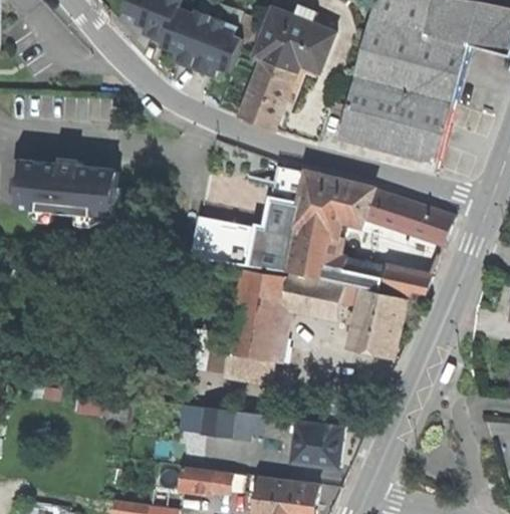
[(217,67),(229,72),(242,38),(235,35),(238,27),(197,11),(195,16),(177,9),(180,0),(126,0),(122,11),(139,17),(137,23),(141,24),(143,25),(151,29),(150,33),(164,38),(163,43),(162,46),(175,51),(181,53),(178,58),(208,70),(210,65),(217,67)]
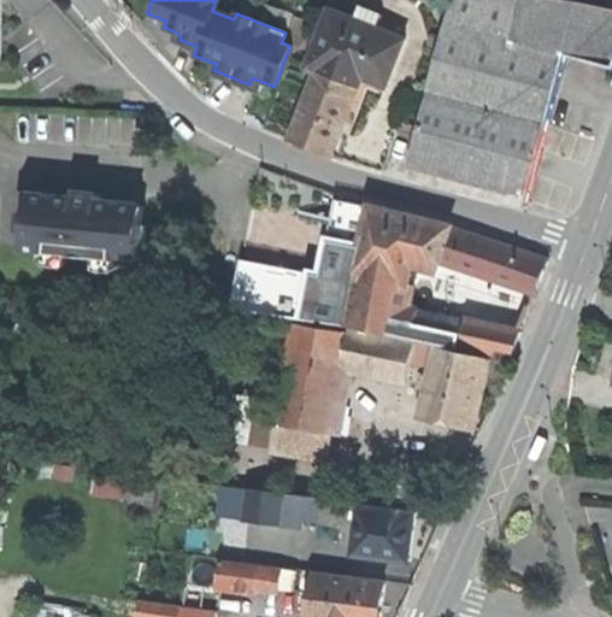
[(449,0),(425,94),(545,125),(557,81),(563,54),(574,3),(560,0),(449,0)]
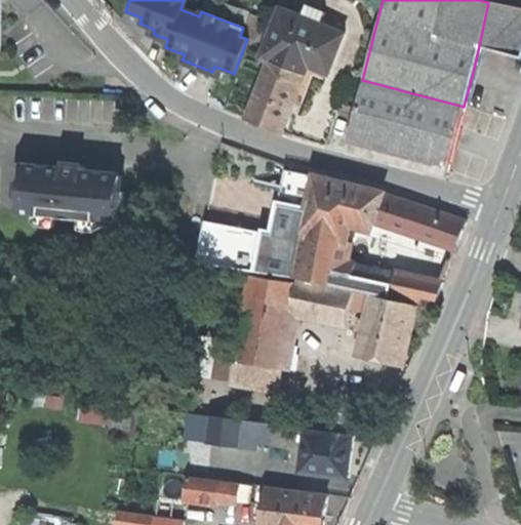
[(520,7),(488,2),(479,46),(520,57),(520,7)]
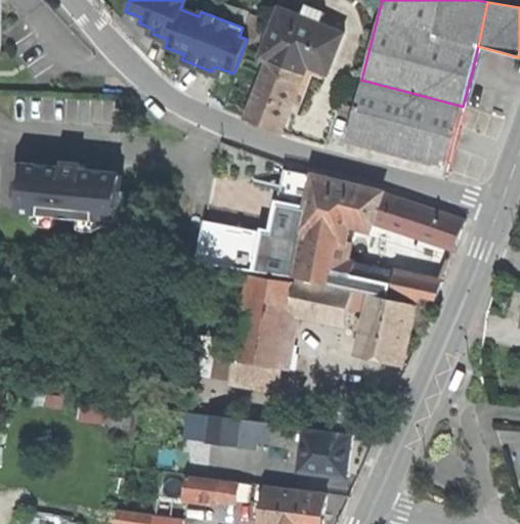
[(257,58),(266,61),(295,73),(298,63),(326,75),(342,33),(316,24),(315,26),(308,23),(299,18),(300,16),(277,7),(257,58)]
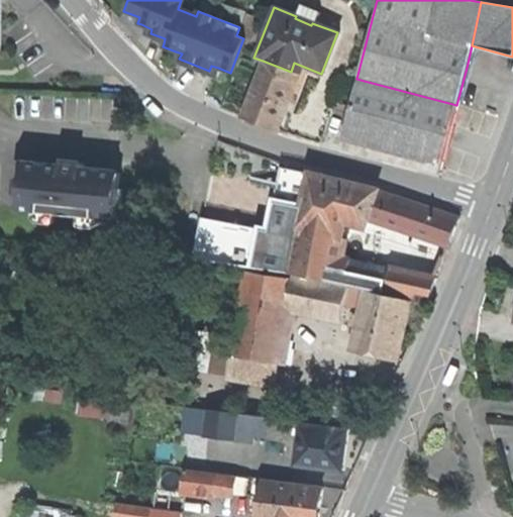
[(243,38),(248,40),(257,19),(244,14),(239,27),(236,35),(243,38)]
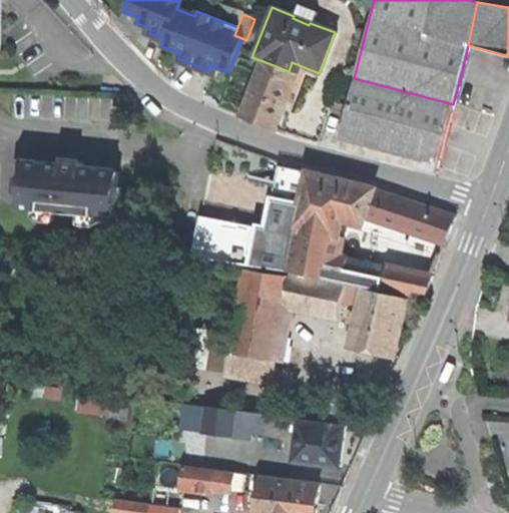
[(139,34),(162,43),(163,38),(149,33),(150,29),(142,25),(139,34)]
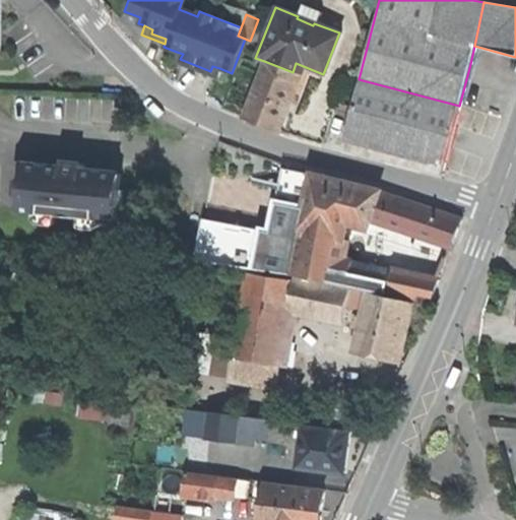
[(215,78),(219,68),(212,66),(210,71),(180,59),(183,54),(177,52),(173,62),(181,66),(210,76),(215,78)]
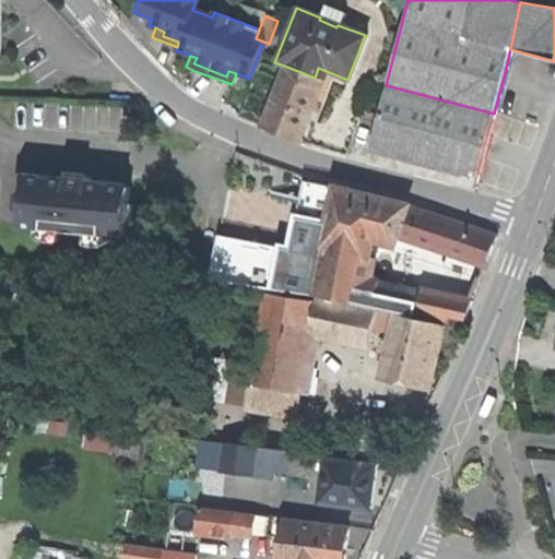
[(322,81),(315,78),(284,66),(260,126),(284,134),(298,141),(322,81)]
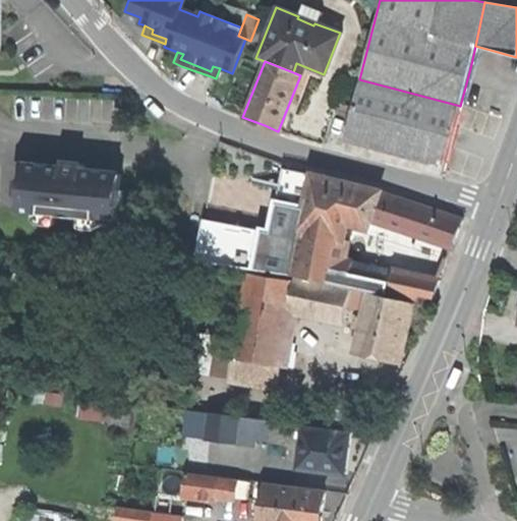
[(341,99),(352,102),(359,79),(347,76),(341,99)]
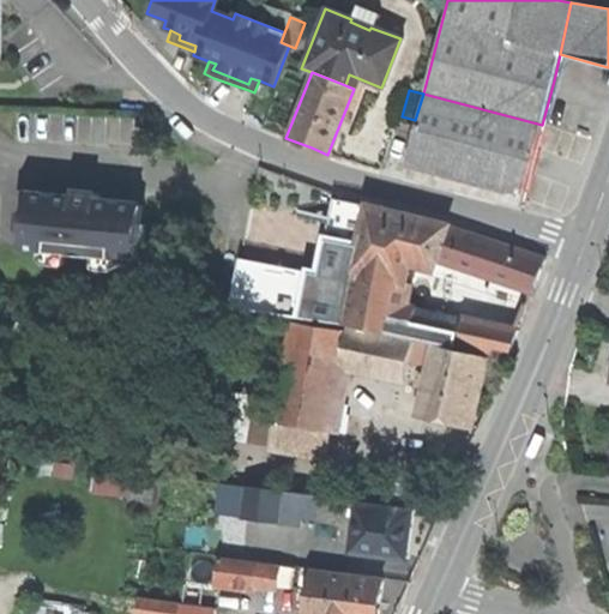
[(542,125),(423,94),(415,120),(404,164),(523,197),(534,157),(542,125)]
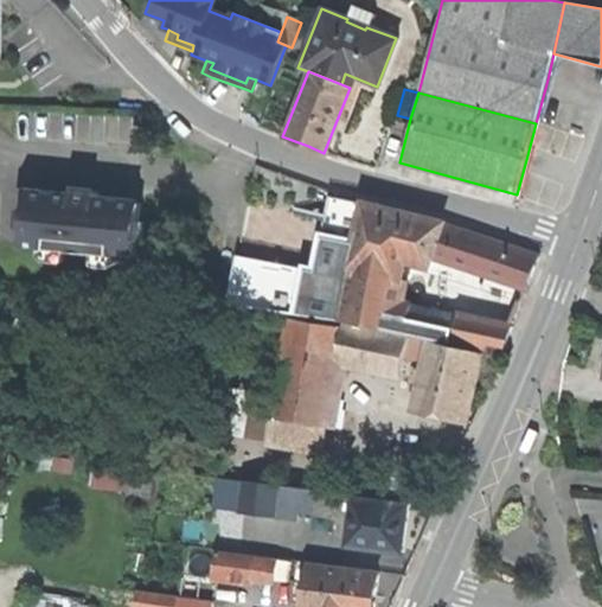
[(14,246),(133,256),(138,204),(114,202),(114,199),(94,198),(95,192),(83,191),(72,190),(71,196),(51,193),(51,195),(20,192),(14,246)]
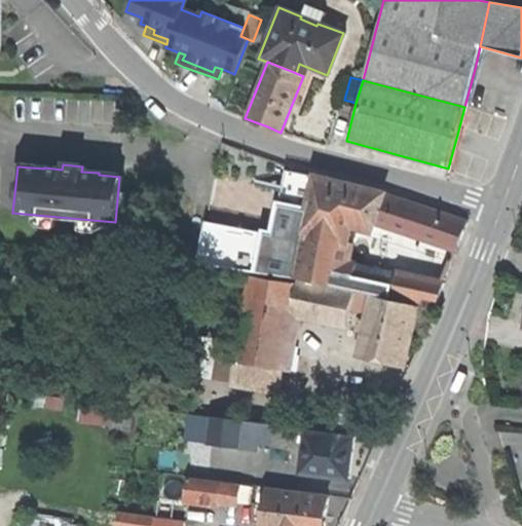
[(289,215),(285,235),(301,238),(302,232),(347,240),(352,216),(375,223),(384,193),(374,189),(339,181),(315,175),(305,216),(289,215)]
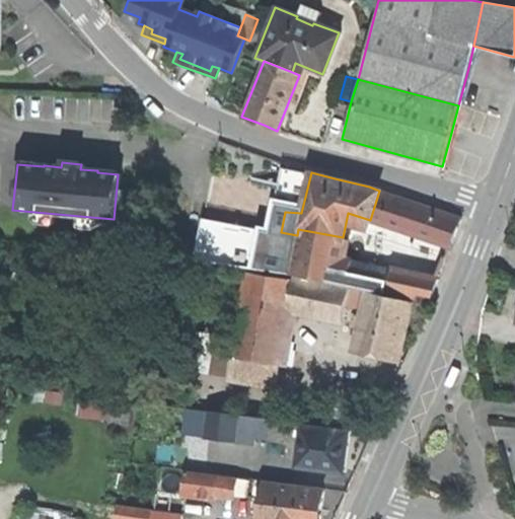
[(460,216),(379,191),(370,220),(431,240),(449,246),(460,216)]
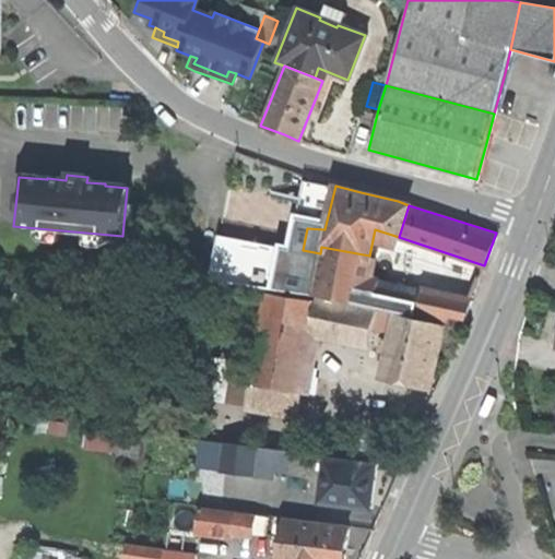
[(209,281),(269,290),(276,248),(216,239),(209,281)]
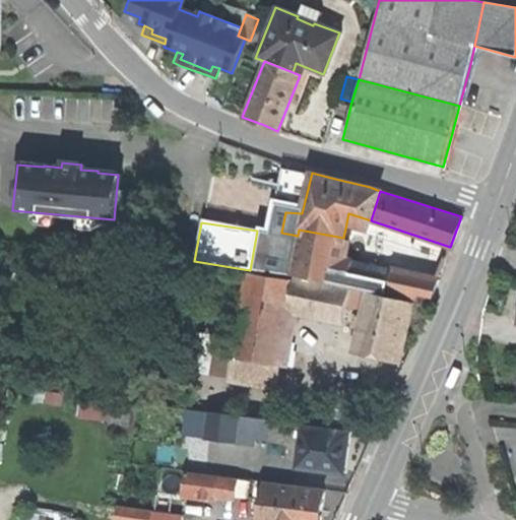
[(257,231),(250,270),(294,277),(333,286),(334,279),(387,288),(387,289),(428,300),(436,279),(390,269),(391,271),(337,263),(343,238),(299,230),(298,236),(281,233),(257,231)]
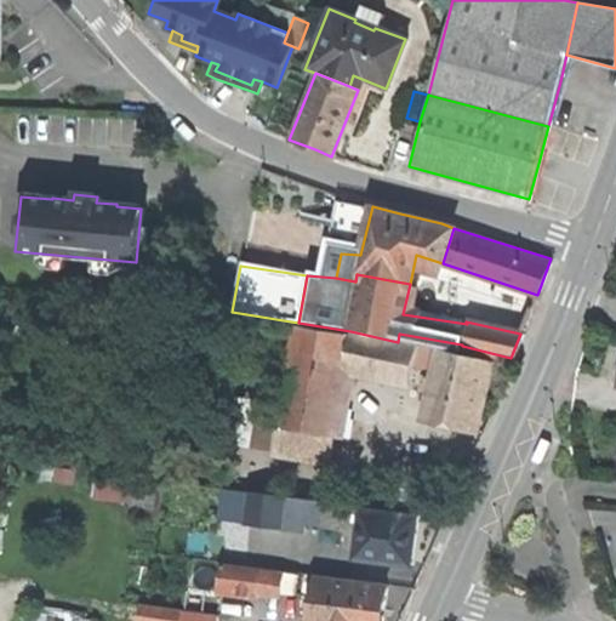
[(344,369),(351,335),(294,325),(275,427),(332,436),(344,369)]
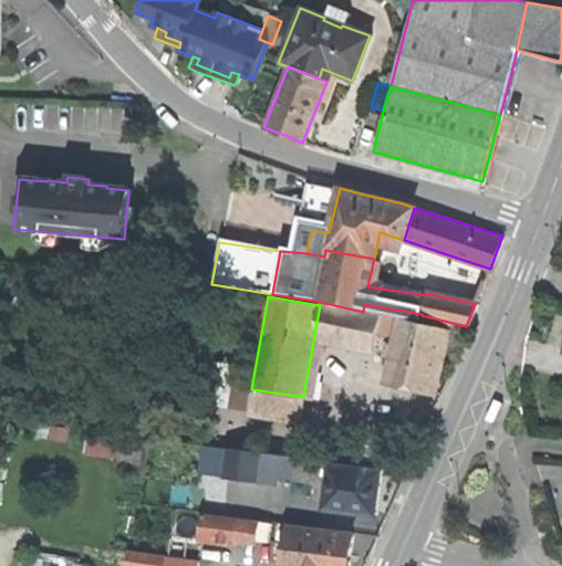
[(320,302),(320,305),(314,336),(372,347),(378,316),(363,312),(320,302)]
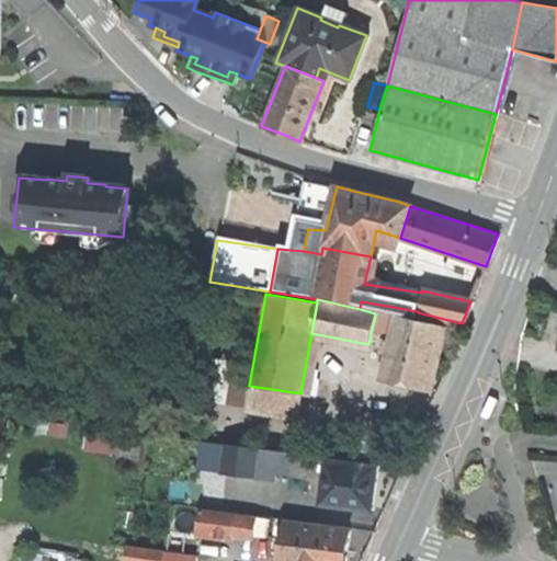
[(382,379),(429,390),(431,379),(444,327),(397,316),(382,379)]
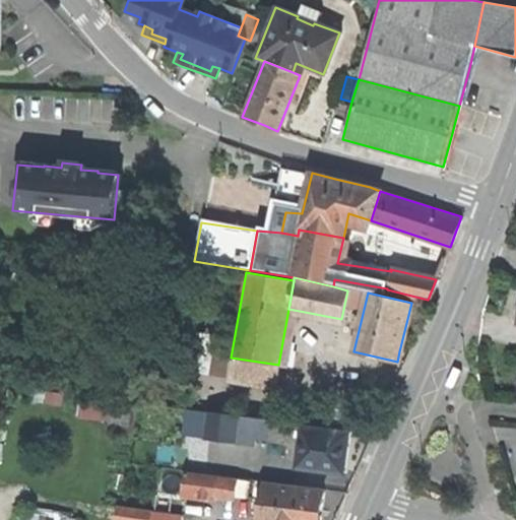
[(451,388),(459,371),(452,368),(445,385),(451,388)]
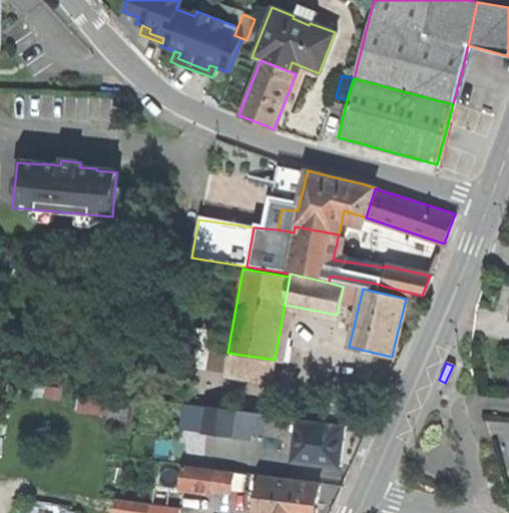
[(325,420),(359,424),(363,391),(330,386),(325,420)]
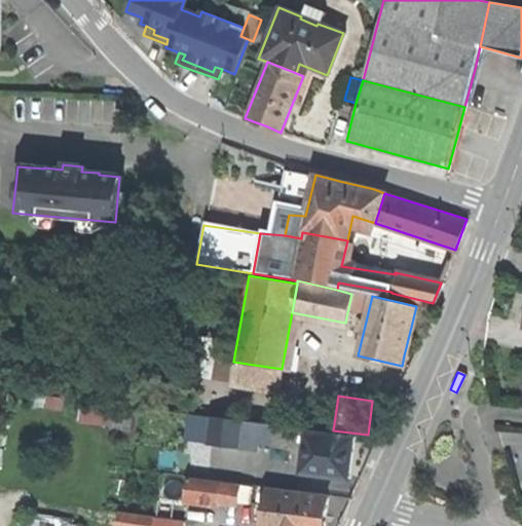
[(307,422),(321,424),(326,399),(312,397),(307,422)]
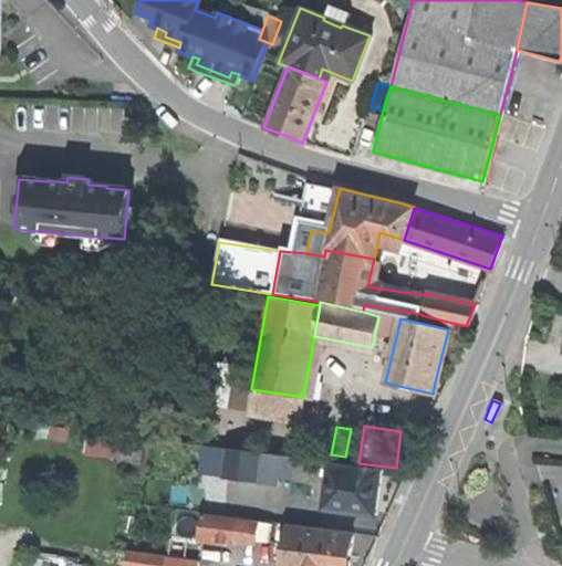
[(277,474),(329,481),(331,464),(331,461),(227,448),(224,478),(256,482),(256,480),(276,482),(277,474)]
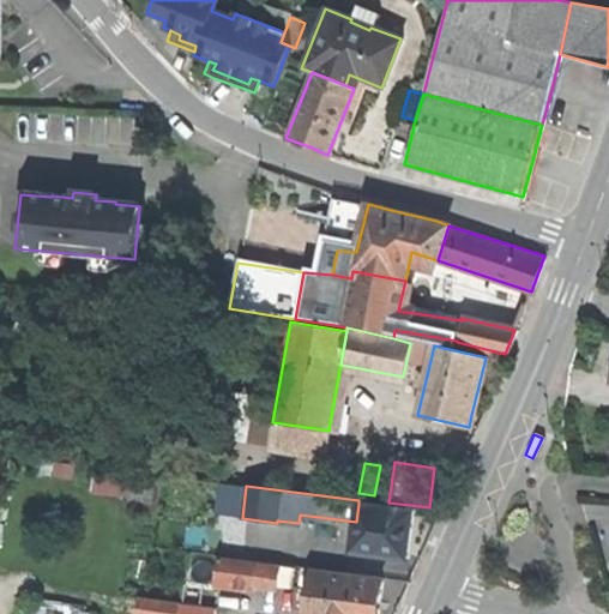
[(411,510),(359,504),(356,522),(353,552),(405,558),(406,551),(408,537),(411,510)]
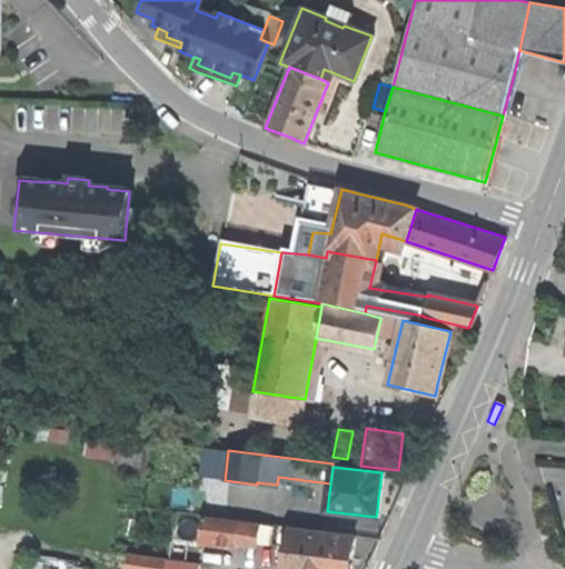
[(269,543),(276,539),(278,526),(259,522),(259,526),(237,523),(237,521),(202,517),(198,542),(234,547),(235,539),(256,541),(257,541),(269,543)]
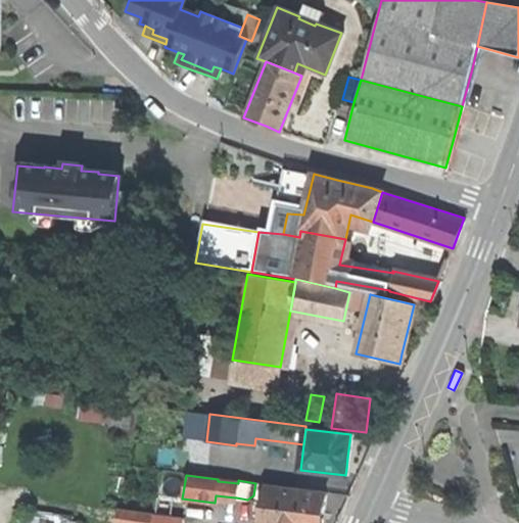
[(257,522),(319,522),(321,513),(324,495),(264,486),(257,522)]
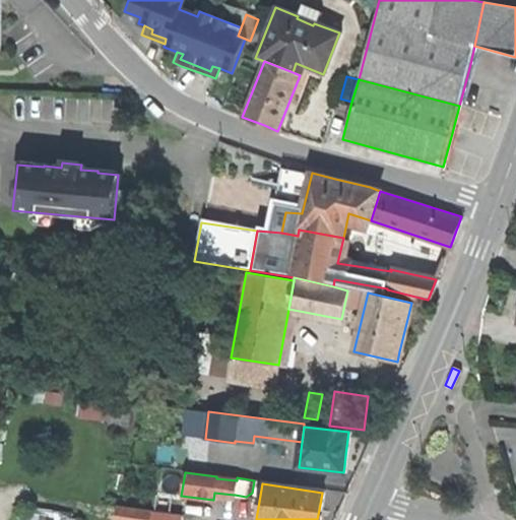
[(180,519),(181,514),(151,510),(150,519),(180,519)]
